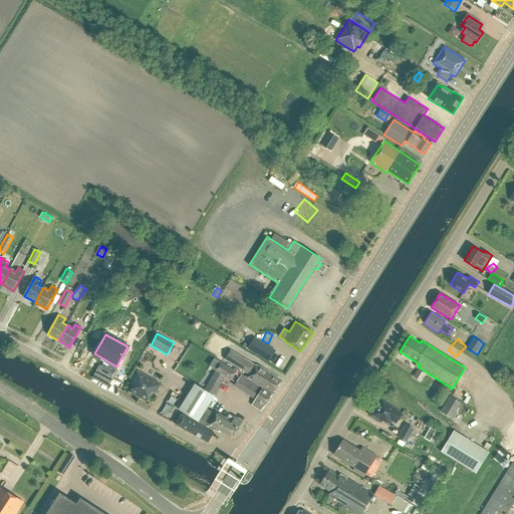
[(263,343),(256,353),(270,362),(277,351),(263,343)]
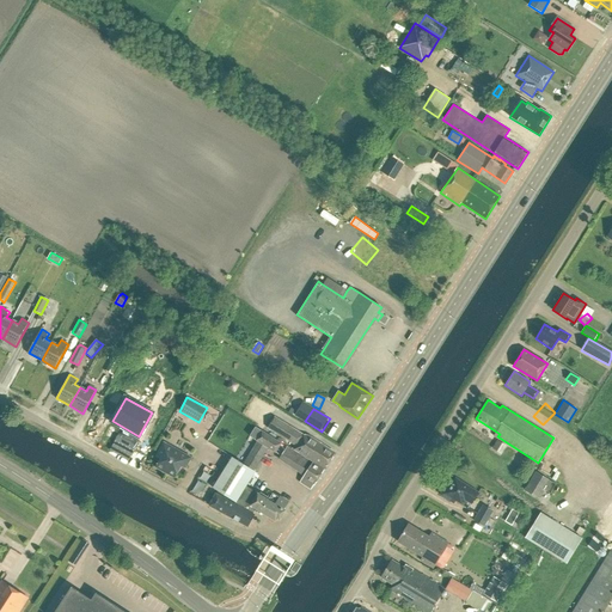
[(166,414),(164,420),(183,428),(185,422),(166,414)]
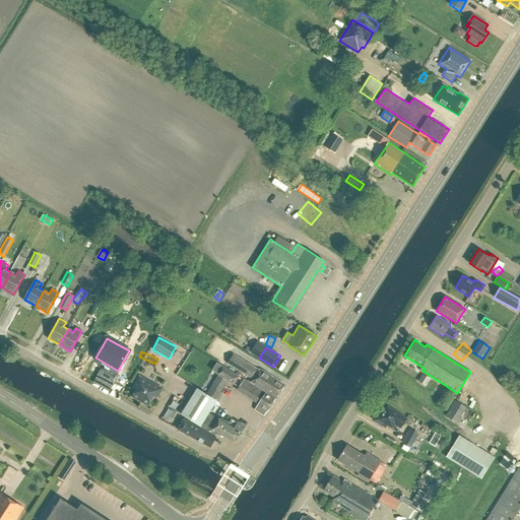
[(276,398),(284,385),(261,370),(259,369),(244,360),(236,355),(230,365),(252,378),(249,382),(276,398)]
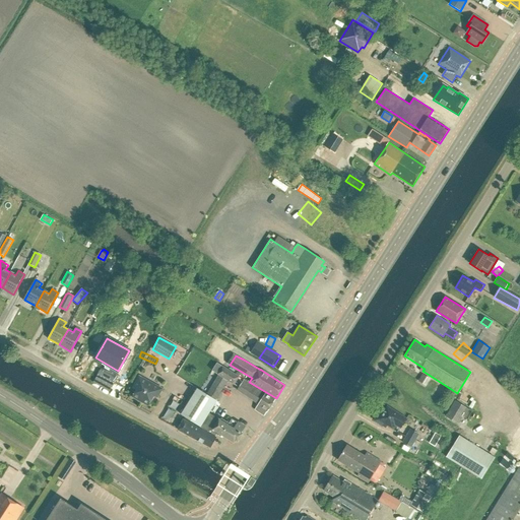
[(235,385),(240,377),(217,363),(212,371),(219,375),(207,394),(217,399),(229,381),(235,385)]
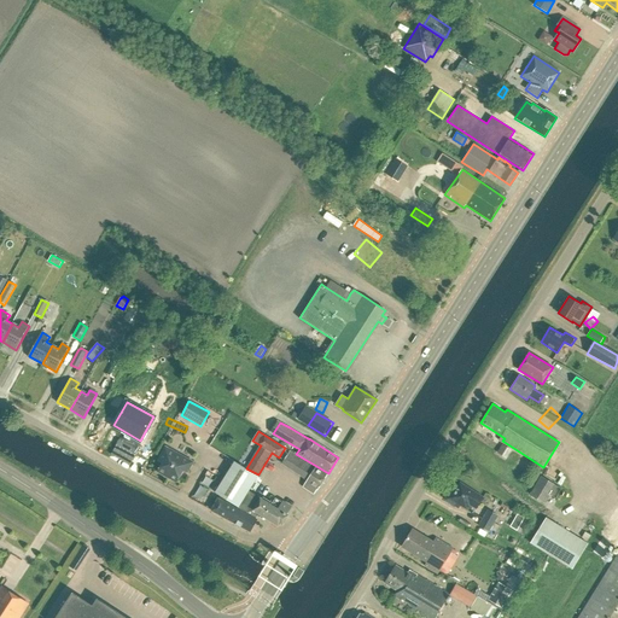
[(187,472),(193,462),(165,447),(159,458),(164,460),(157,472),(176,483),(184,470),(187,472)]
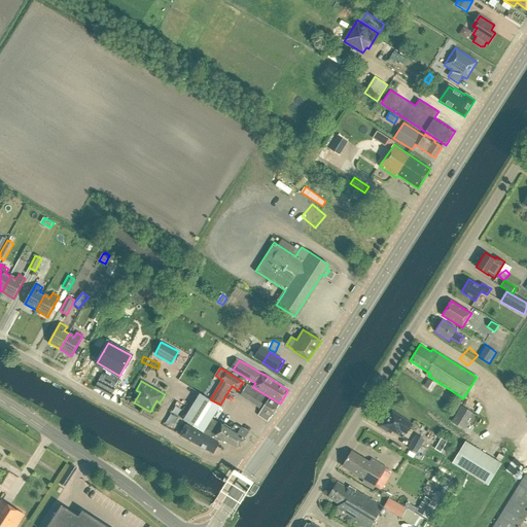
[(269,399),(247,385),(240,395),(261,410),(258,415),(268,421),(270,418),(271,418),(279,405),(270,398),(269,399)]
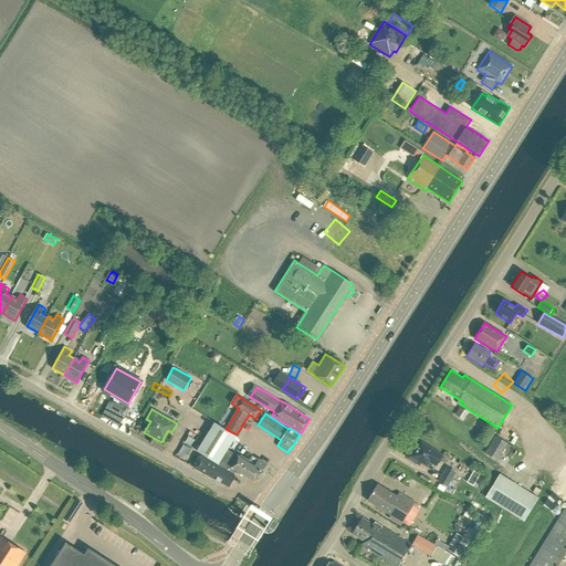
[(218,465),(237,475),(238,472),(254,482),(255,479),(259,481),(264,472),(262,471),(266,465),(258,460),(252,457),(249,462),(234,452),(229,449),(237,436),(215,422),(197,451),(219,463),(218,465)]
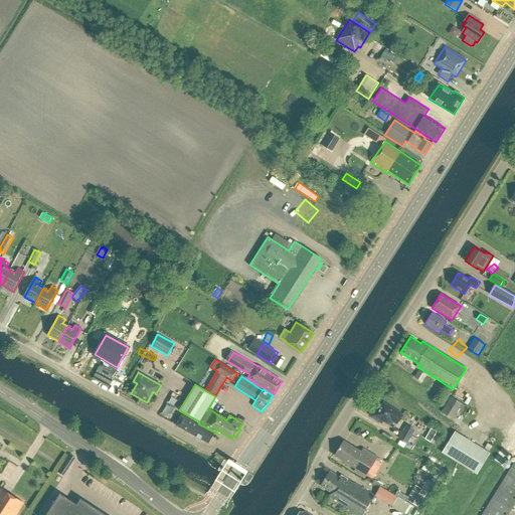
[(463,415),(468,407),(451,397),(442,412),(453,419),(458,412),(463,415)]
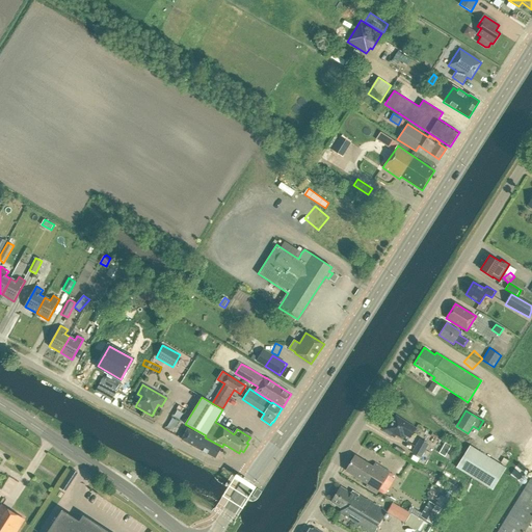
[(416,428),(396,415),(392,422),(389,420),(382,429),(392,435),(394,433),(402,439),(405,434),(409,437),(416,428)]
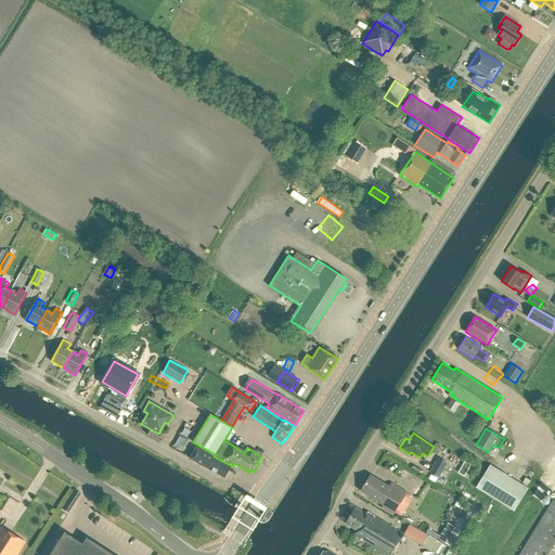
[(232,466),(214,456),(196,447),(190,459),(226,478),(232,466)]
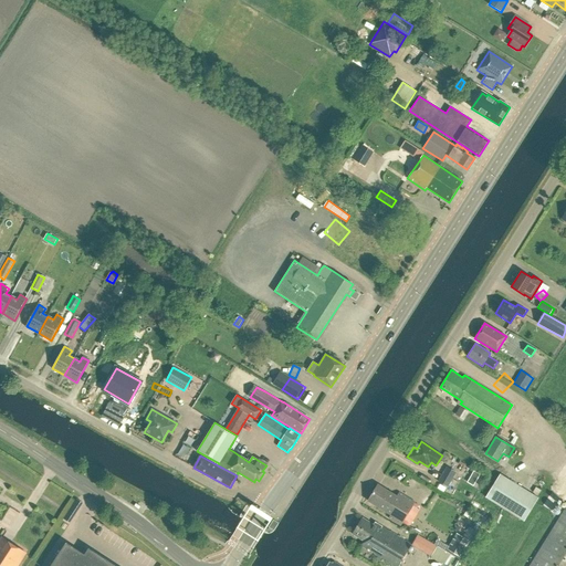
[(448,488),(457,473),(447,467),(438,482),(448,488)]
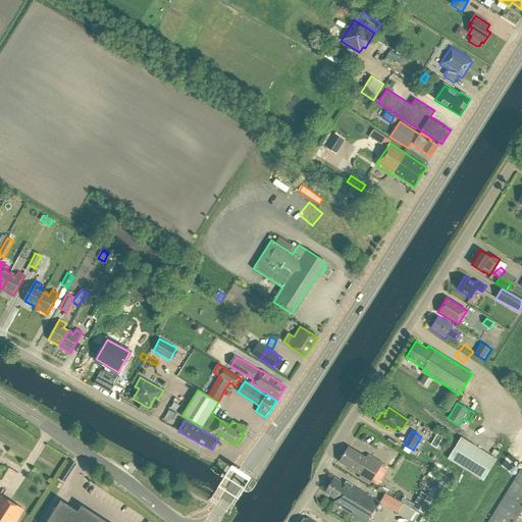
[(437,435),(434,440),(440,444),(442,440),(442,439),(444,438),(437,435)]
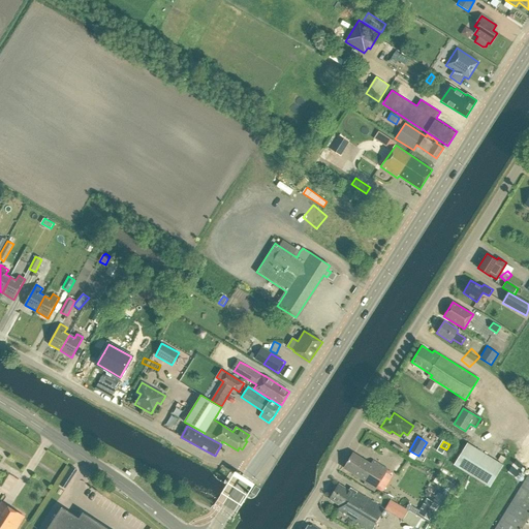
[(489,487),(502,466),(467,443),(454,465),(489,487)]
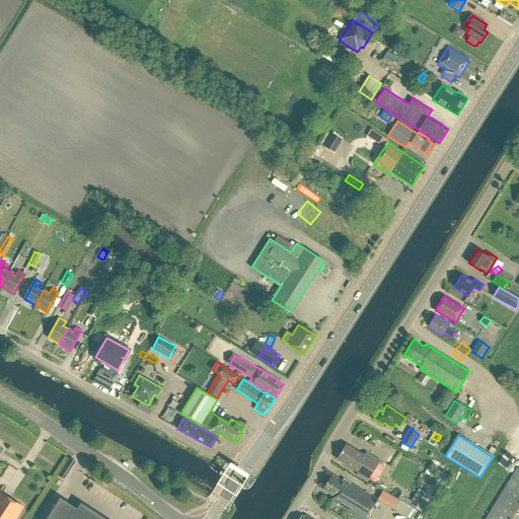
[(364,455),(347,445),(338,459),(359,472),(357,474),(367,480),(373,471),(380,475),(386,466),(384,462),(367,451),(364,455)]
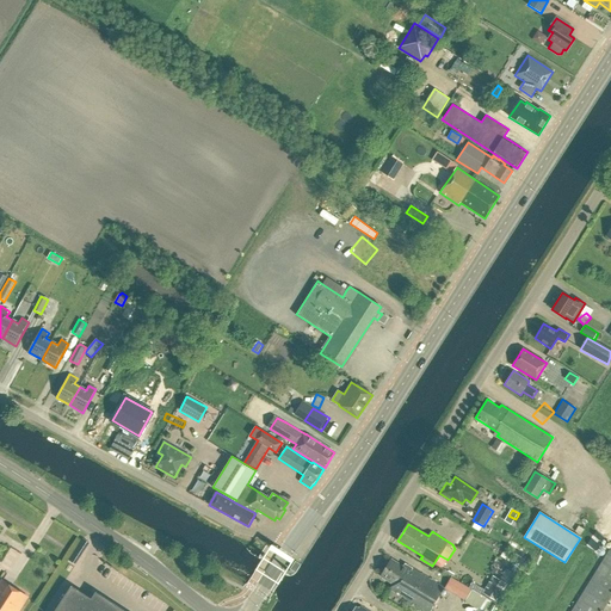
[(610,610),(610,544),(569,610),(610,610)]
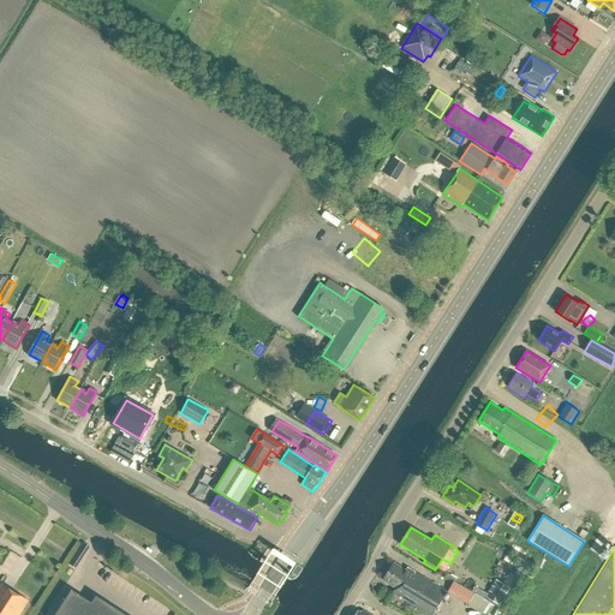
[(406,569),(394,561),(382,580),(395,587),(392,593),(427,614),(431,614),(447,591),(407,567),(406,569)]
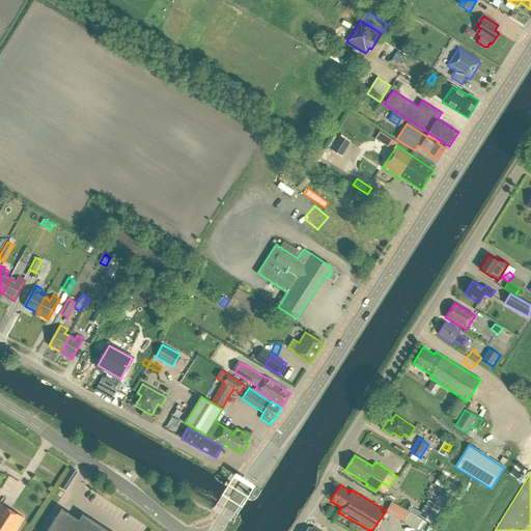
[(257,498),(262,491),(261,491),(257,487),(253,495),(257,498)]
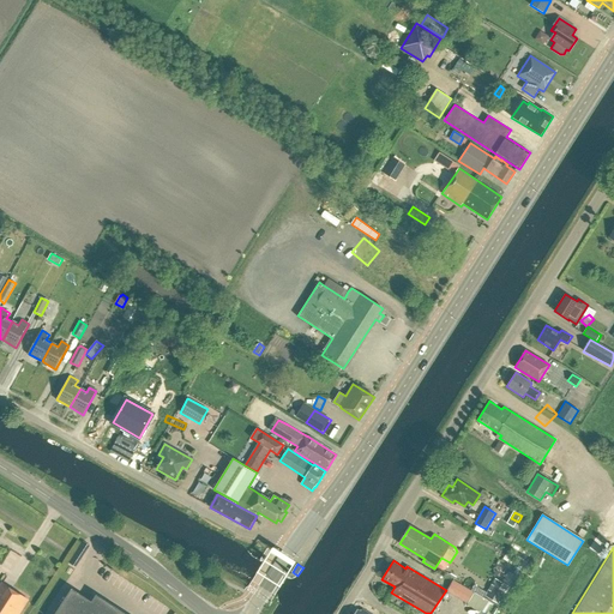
[(500,603),(510,589),(497,581),(499,578),(494,575),(488,583),(493,585),(487,595),(500,603)]
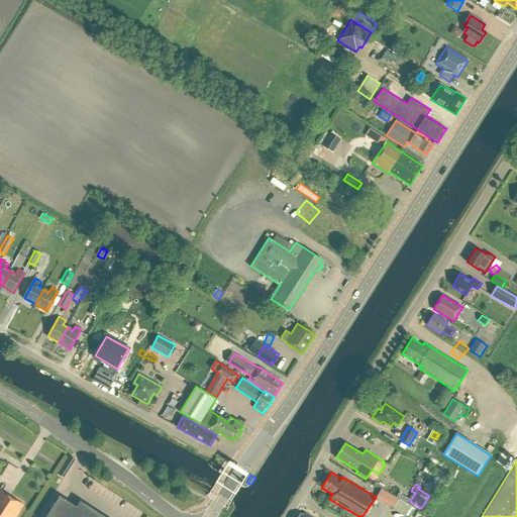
[(394,508),(399,499),(382,488),(377,497),(394,508)]
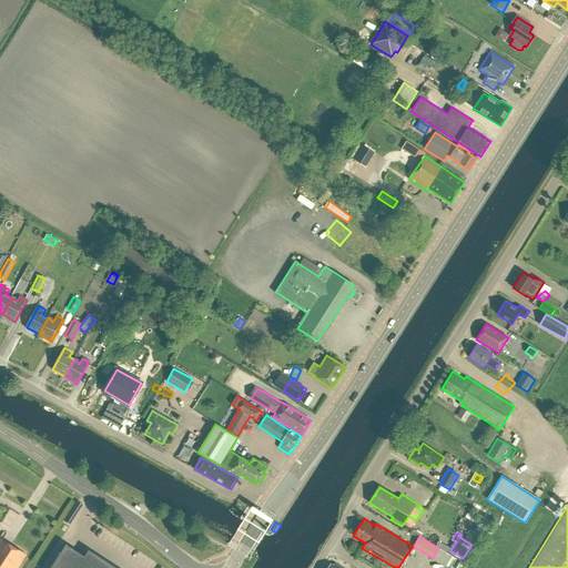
[(0,567),(19,567),(28,555),(1,537),(0,538),(0,567)]
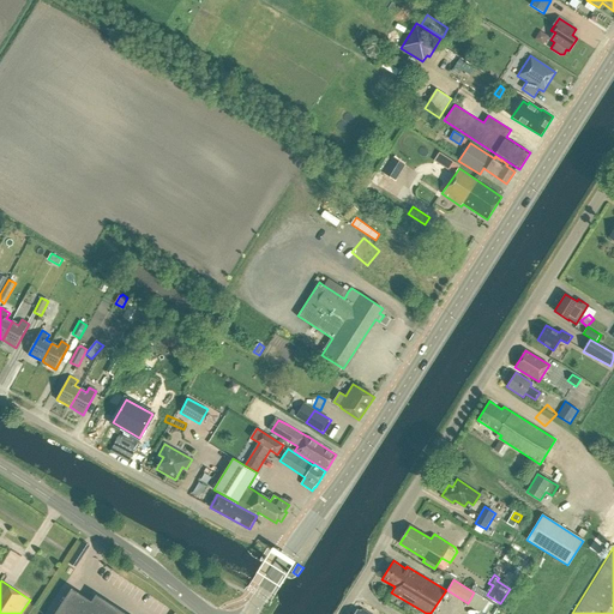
[(92,602),(72,589),(55,613),(119,613),(95,599),(92,602)]
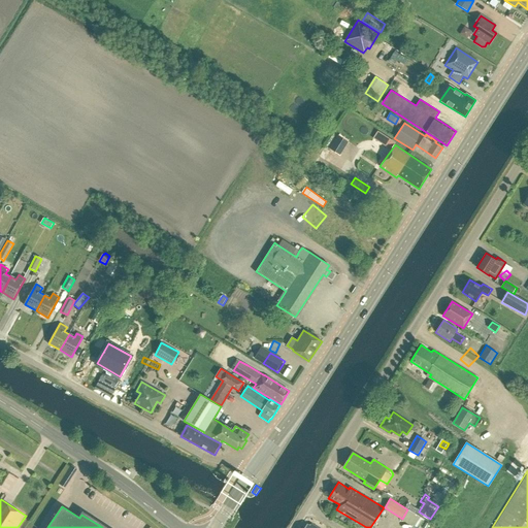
[(405,518),(408,523),(417,519),(414,514),(405,518)]
